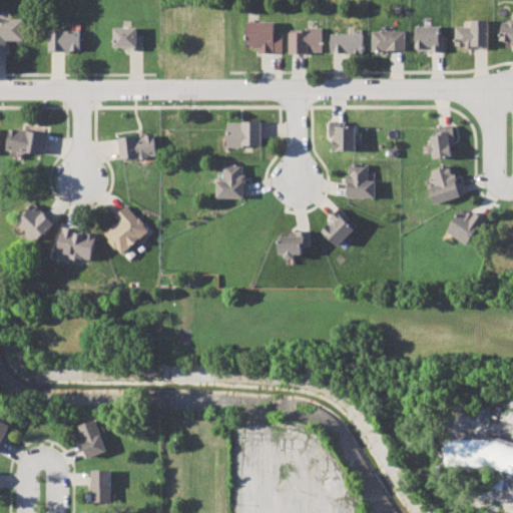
[(0,51),(6,52),(6,40),(23,40),(24,19),(0,18),(0,51)]
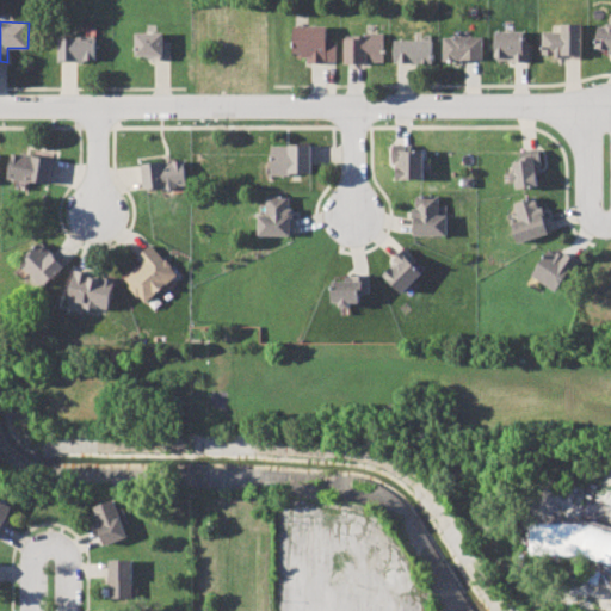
[(580,24),(560,24),(560,31),(541,31),(541,56),(580,56),(580,24)]
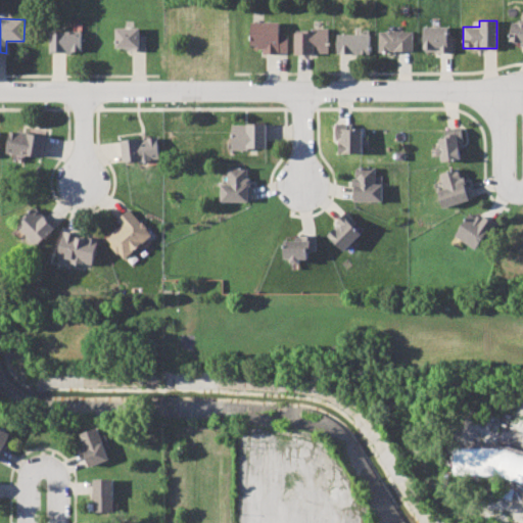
[(522,21),(512,20),(509,44),(522,45),(522,21)]
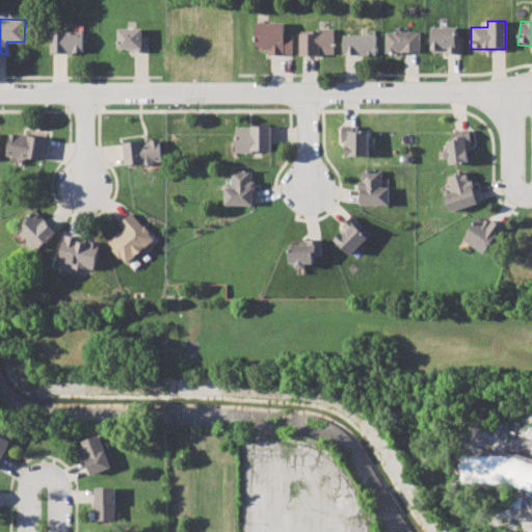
[(292,53),(292,34),(284,34),(284,22),(255,22),(255,49),(266,49),(266,54),(292,53)]
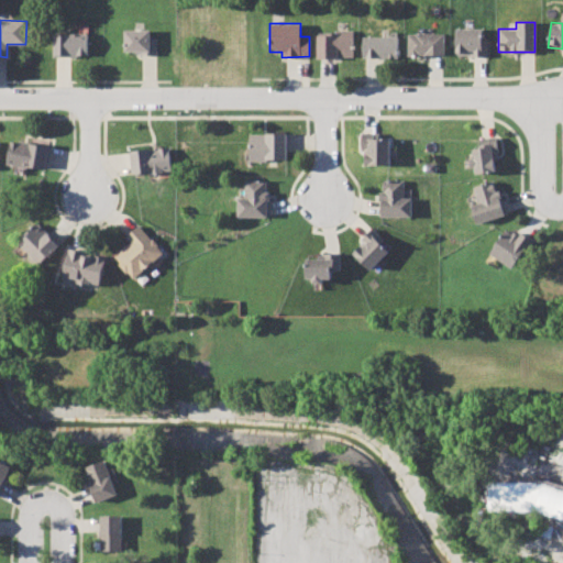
[(481,28),(455,29),(455,56),(486,56),(486,39),(481,39),(481,28)]
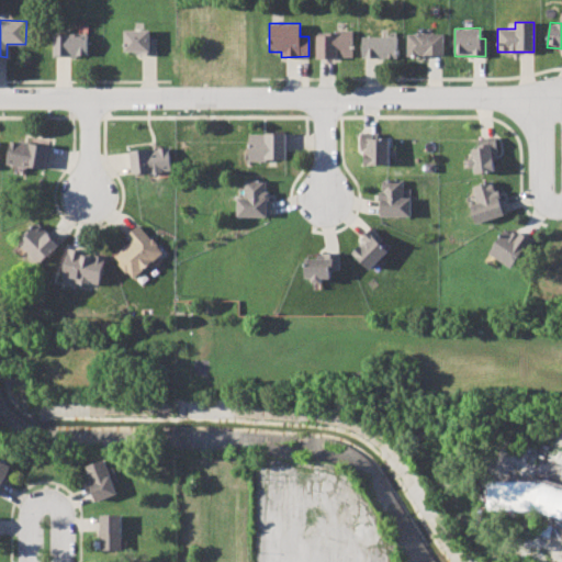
[(149,30),(124,30),(124,54),(156,53),(156,37),(150,37),(149,30)]
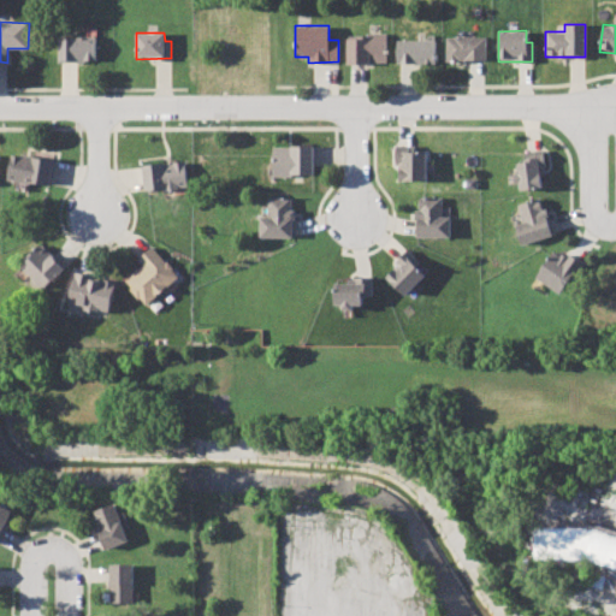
[(385,35),(345,35),(347,63),(385,63),(385,35)]
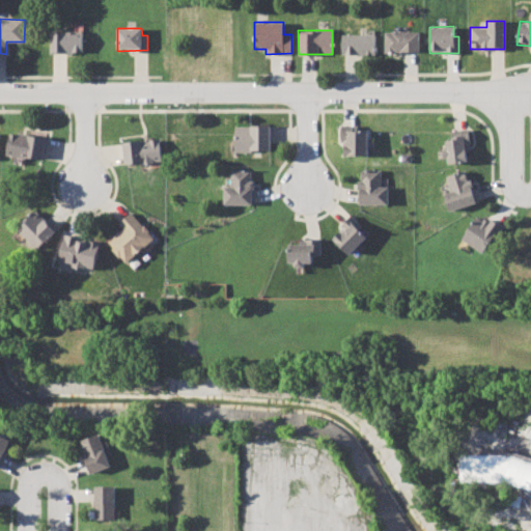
[(418,31),(384,30),(384,52),(418,52),(418,31)]
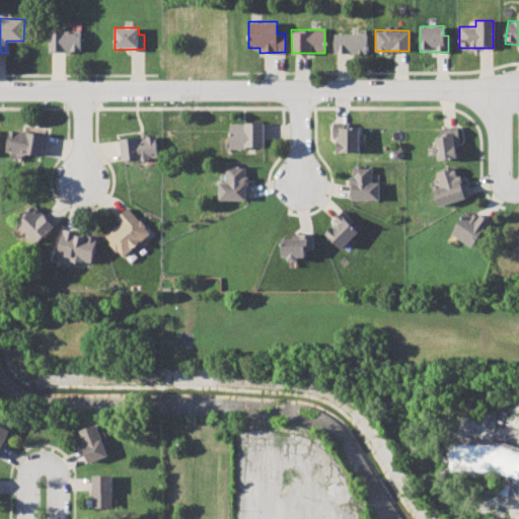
[(80,30),(49,31),(49,52),(81,51),(80,30)]
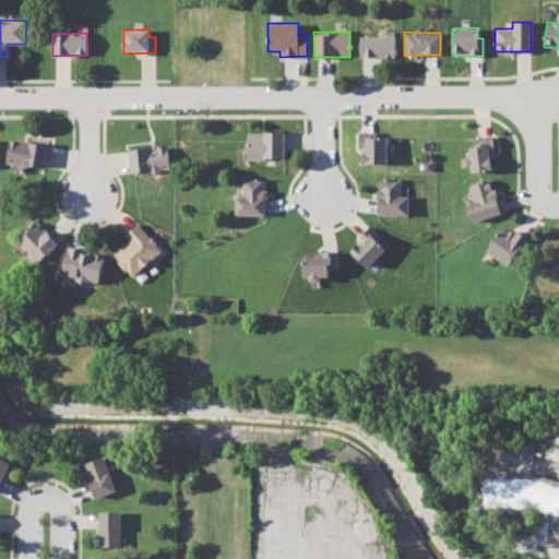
[(395,58),(394,35),(359,36),(360,58),(395,58)]
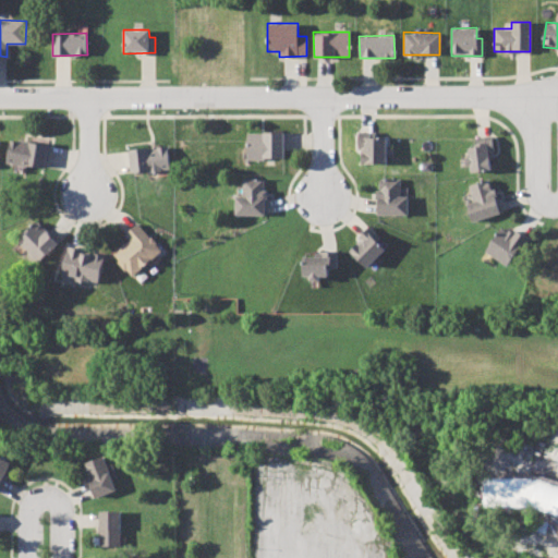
[(246,132),(247,158),(283,158),(283,132),(246,132)]
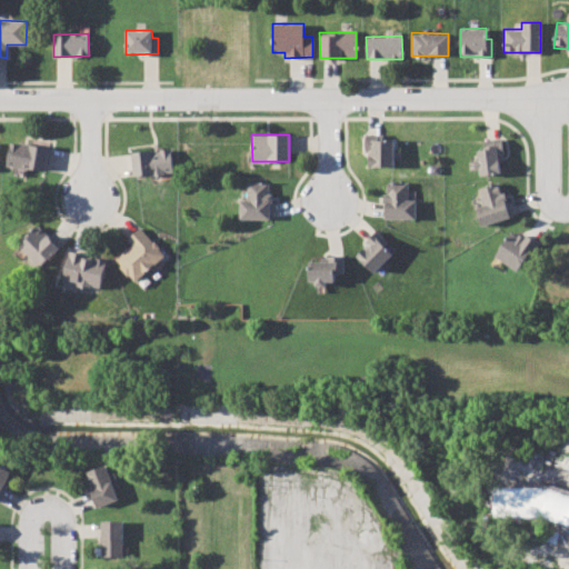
[(393,167),(393,140),(378,140),(378,135),(365,135),(365,151),(369,151),(369,167),(393,167)]
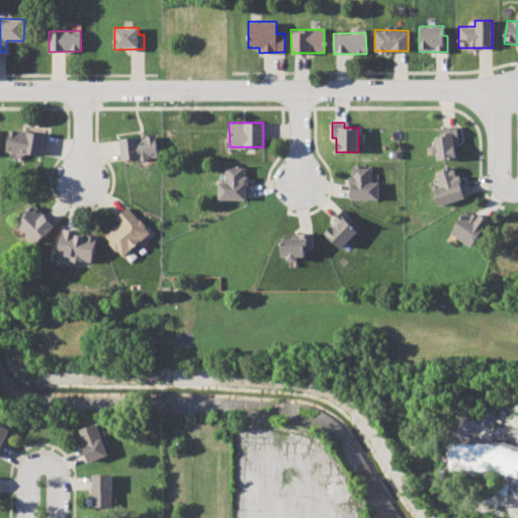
[(435,160),(455,158),(454,143),(458,142),(456,126),(440,127),(441,136),(433,137),(435,160)]
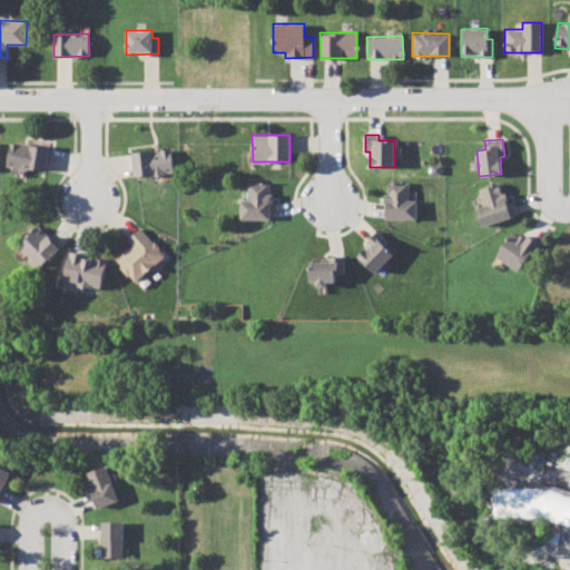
[(8,165),(46,173),(50,148),(12,141),(8,165)]
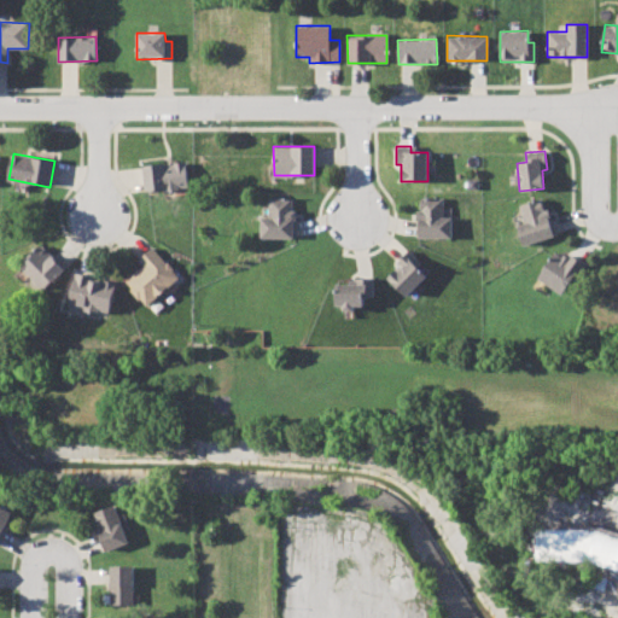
[(144,191),(187,188),(186,163),(143,164),(144,191)]
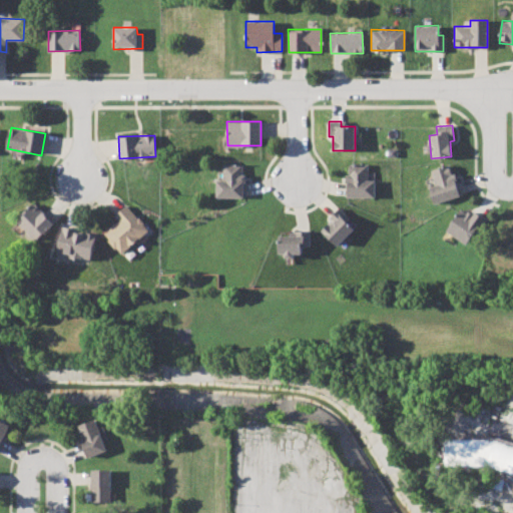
[(215,197),(243,197),(243,164),(222,163),(222,180),(216,180),(215,197)]
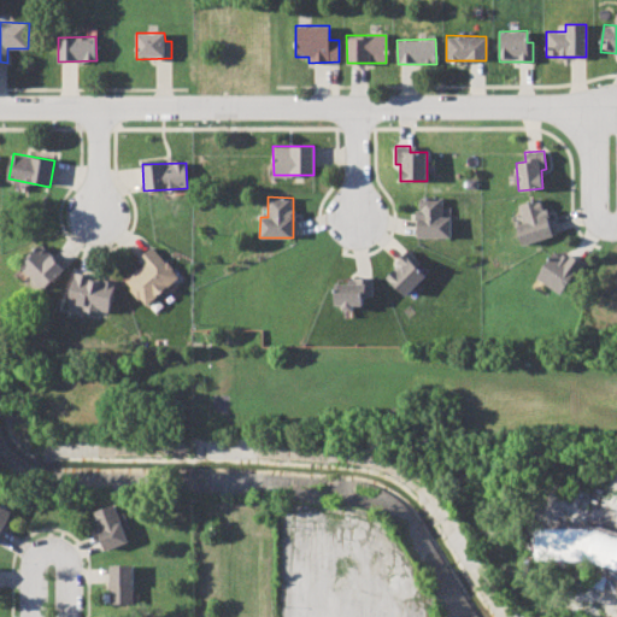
[(442,197),(416,197),(416,236),(451,238),(451,217),(441,217),(442,197)]
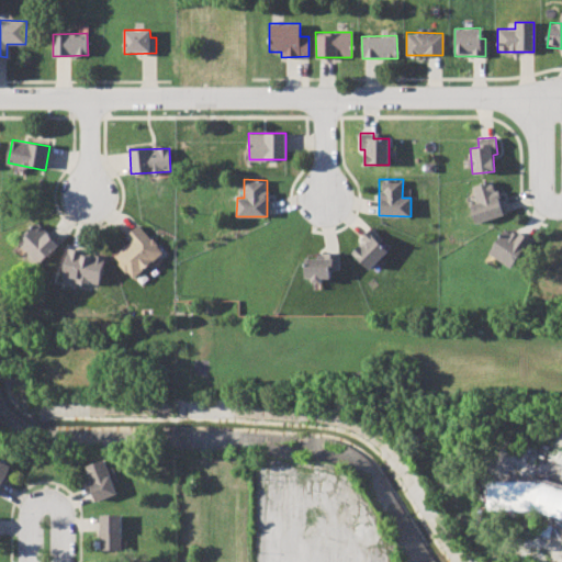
[(503,216),(494,180),(472,186),(476,204),(471,205),(474,223),(503,216)]
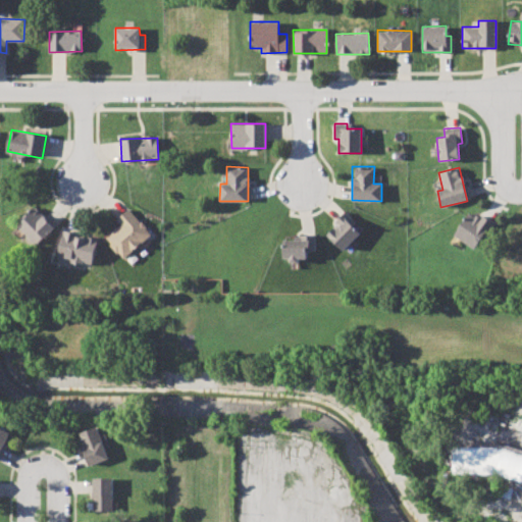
[(37,245),(55,227),(37,207),(17,224),(37,245)]
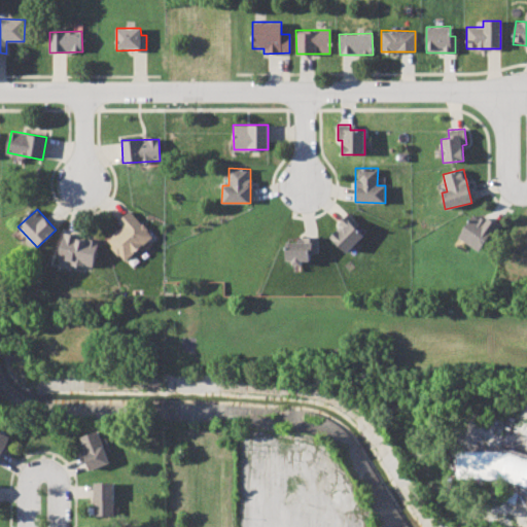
[(106,240),(125,260),(152,235),(129,210),(117,221),(121,225),(106,240)]
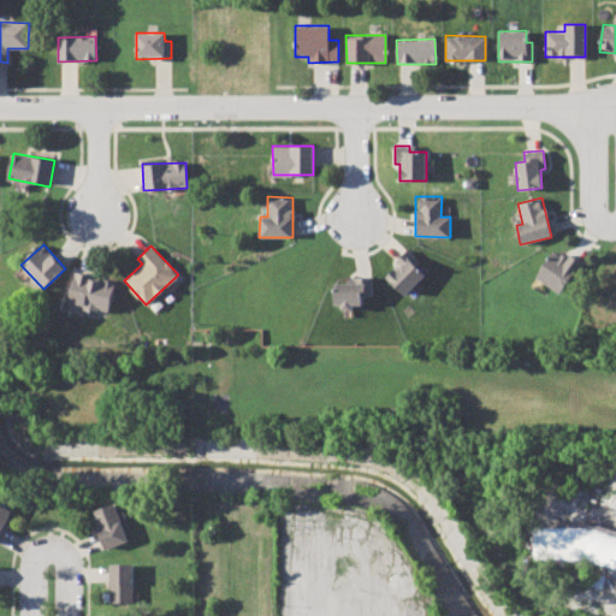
[(561,294),(581,261),(566,252),(562,258),(551,250),(534,278),(561,294)]
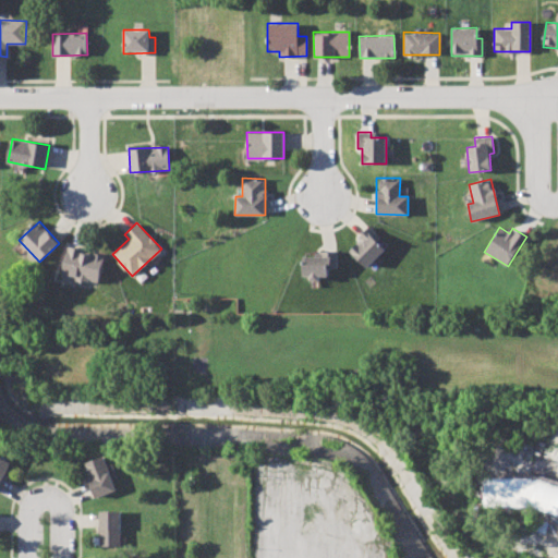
[(365,267),(386,249),(367,229),(348,247),(365,267)]
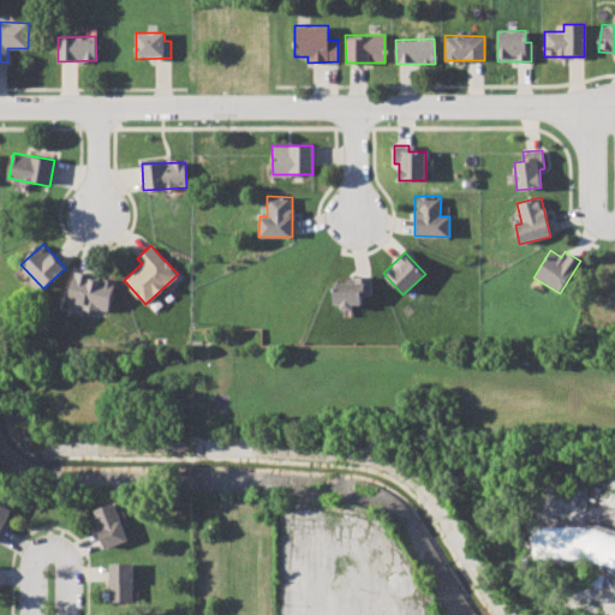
[(115,280),(76,272),(69,305),(97,311),(99,309),(108,311),(115,280)]
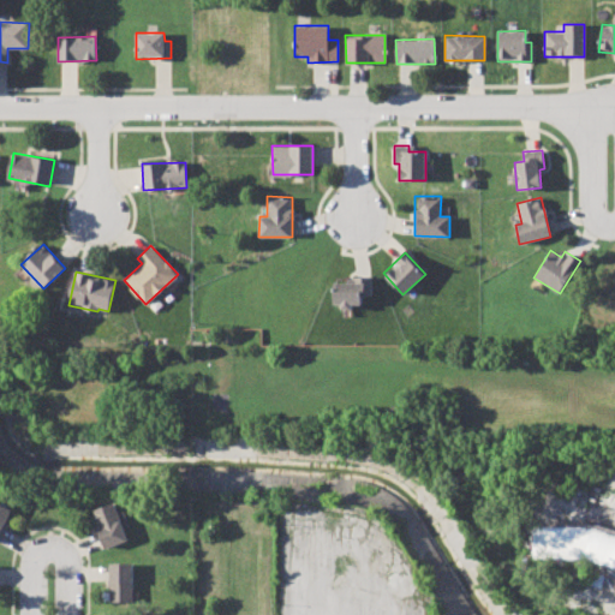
[(371,276),(354,276),(354,282),(335,282),(335,306),(362,306),(362,296),(371,296),(371,276)]
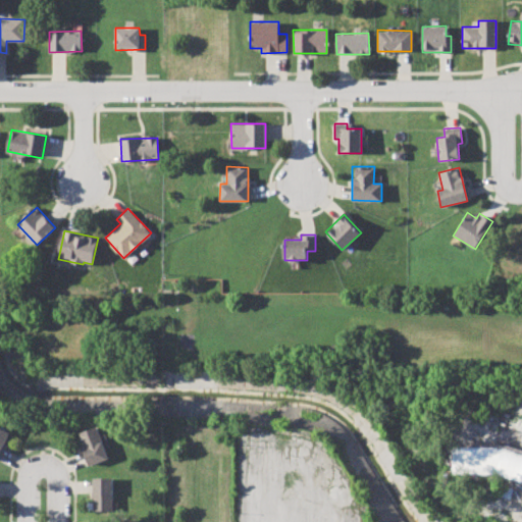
[(80,432),(92,467),(111,460),(99,425),(80,432)]
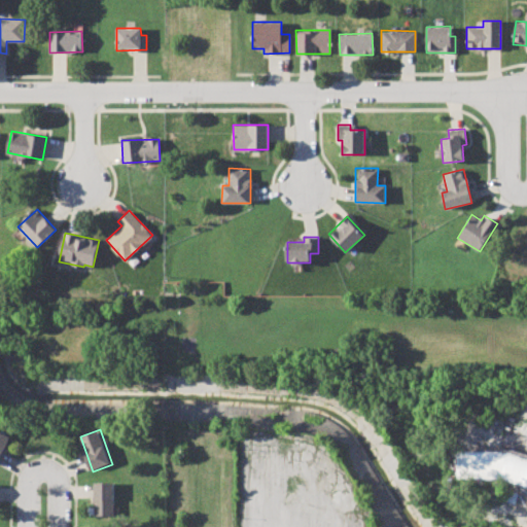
[(0,430),(11,436),(0,459),(0,430)]
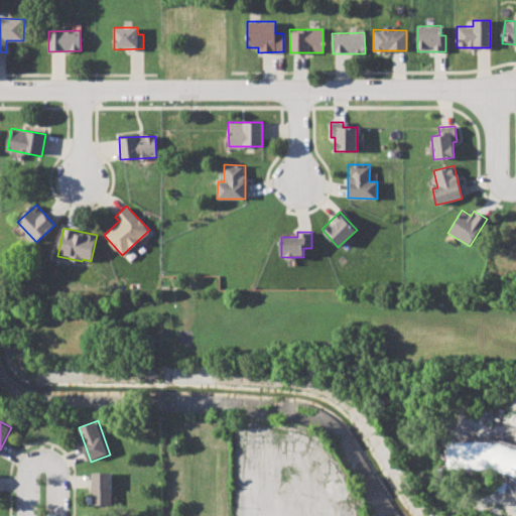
[(449,441),(494,441),(506,445),(509,436),(515,438),(515,476),(491,468),(448,467),(449,441)]
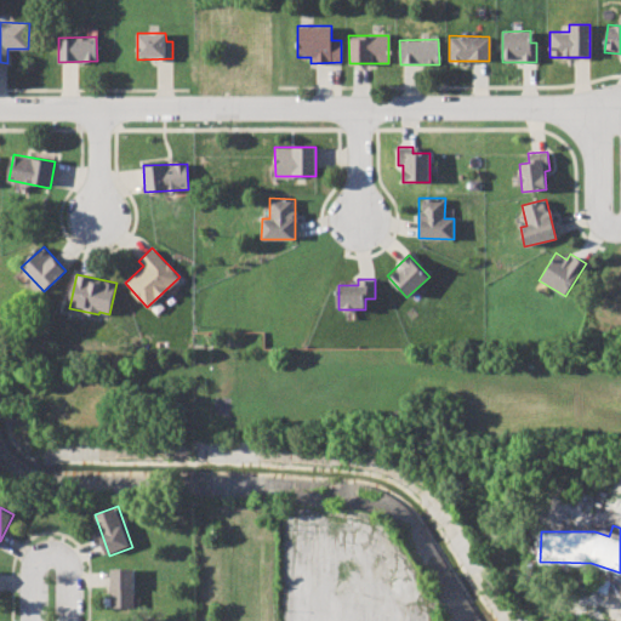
[(110,569),(136,569),(136,609),(112,609),(110,569)]
